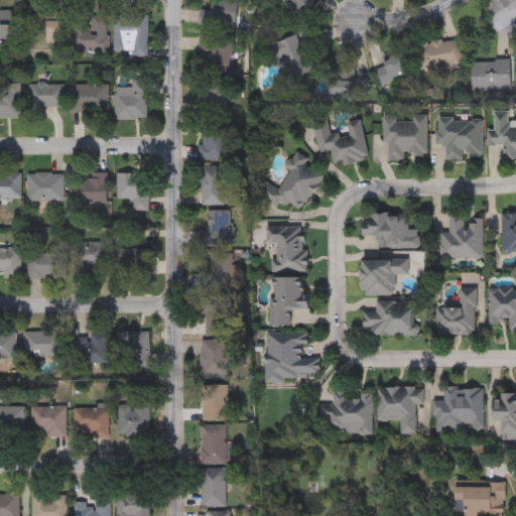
[(237,0),(237,28),(200,28),(200,11),(212,11),(212,0),(237,0)]
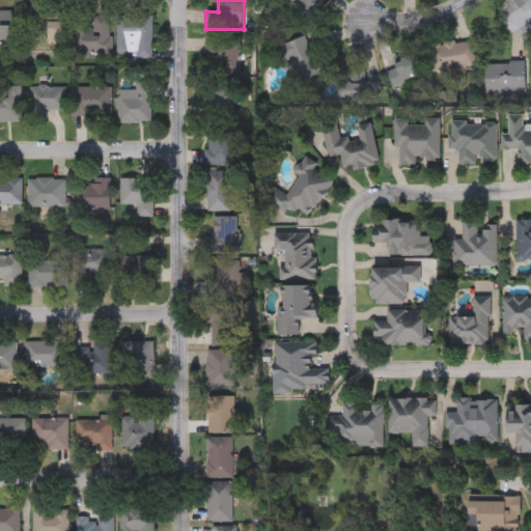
[(152,16),(152,58),(116,58),(116,16),(152,16)]
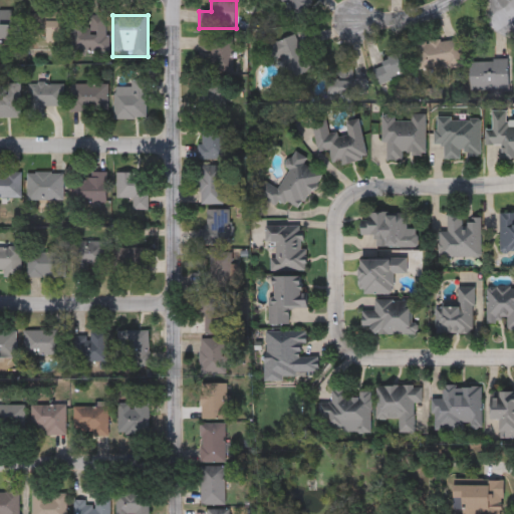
[(0,16),(62,18),(61,43),(0,41),(0,16)]
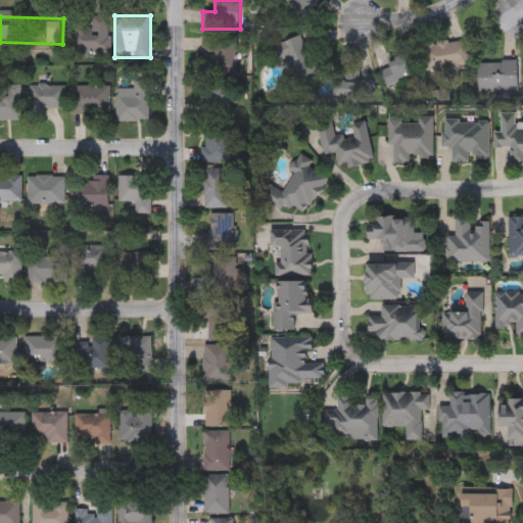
[(107,17),(107,53),(72,53),(72,17),(107,17)]
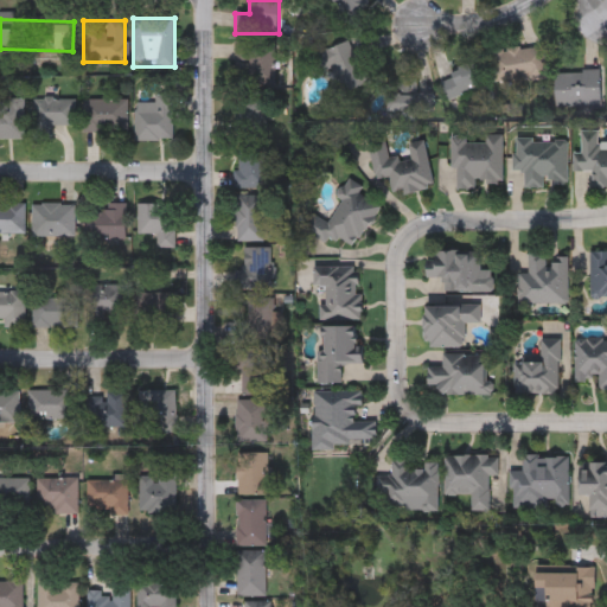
[(273,85),(247,85),(247,62),(235,62),(235,42),(274,42),(273,85)]
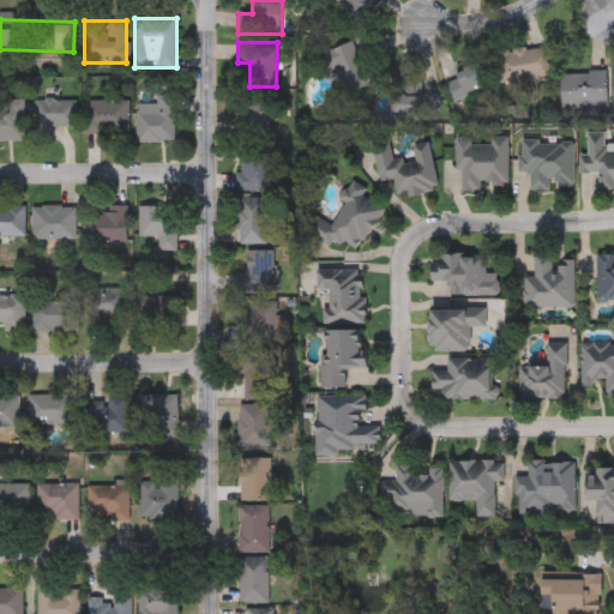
[(372,86),(345,96),(337,73),(329,77),(321,54),(356,42),(372,86)]
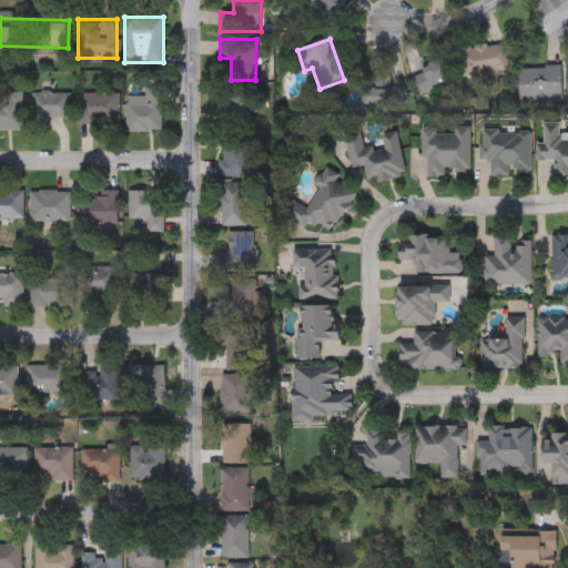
[(459,48),(507,43),(510,71),(462,77),(459,48)]
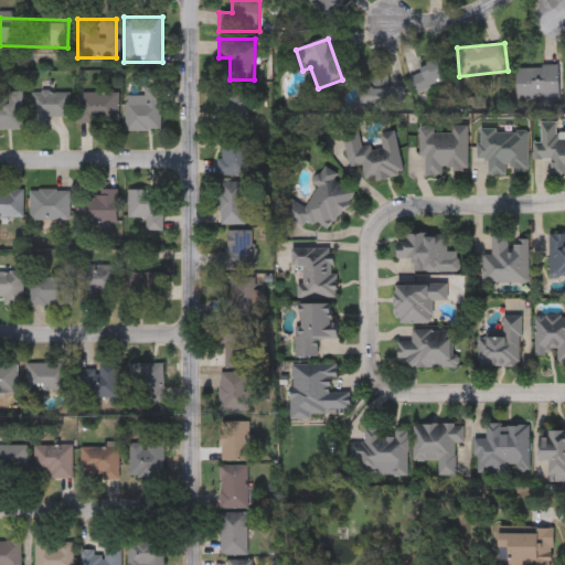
[(408,72),(446,54),(457,76),(418,94),(408,72)]
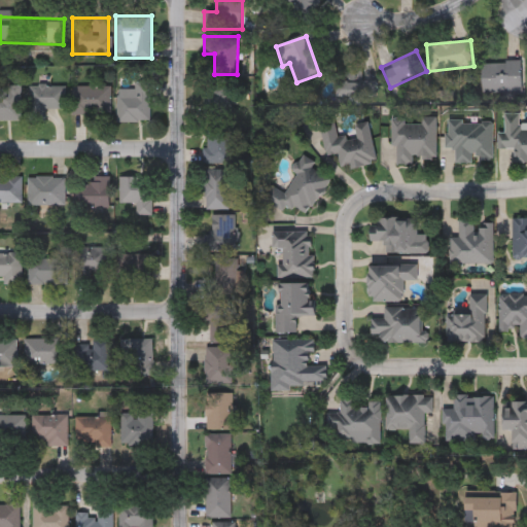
[(484,62),(521,62),(521,92),(484,92),(484,62)]
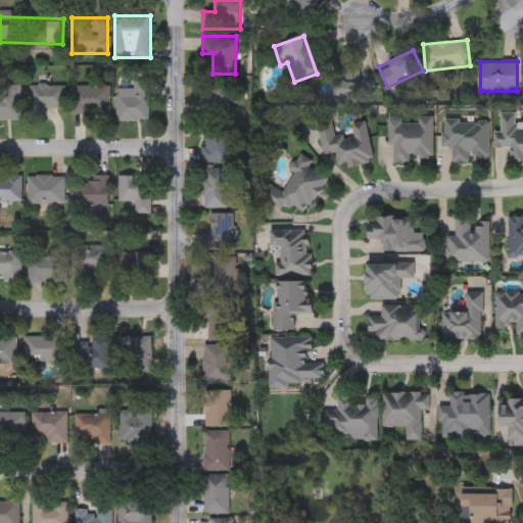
[(373,96),(333,96),(333,79),(373,79),(373,96)]
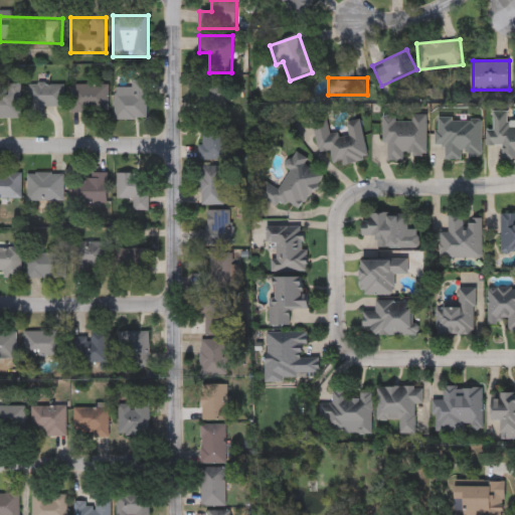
[(226,116),(200,115),(201,79),(227,79),(226,116)]
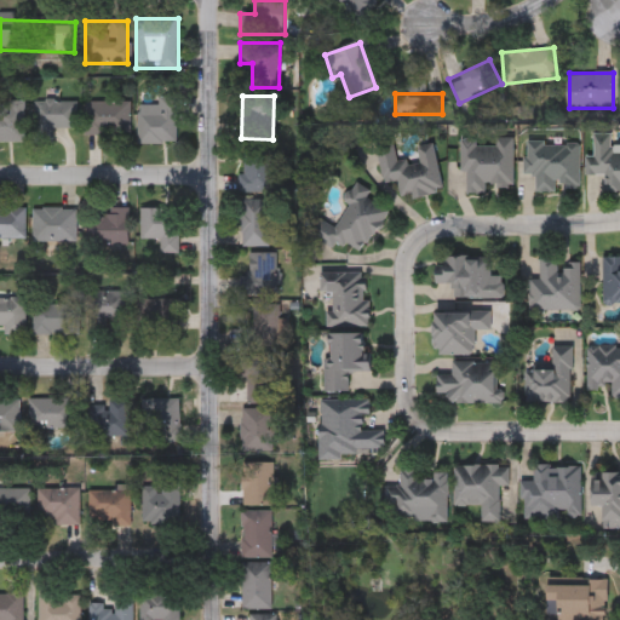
[(0,102),(24,102),(24,143),(0,143),(0,102)]
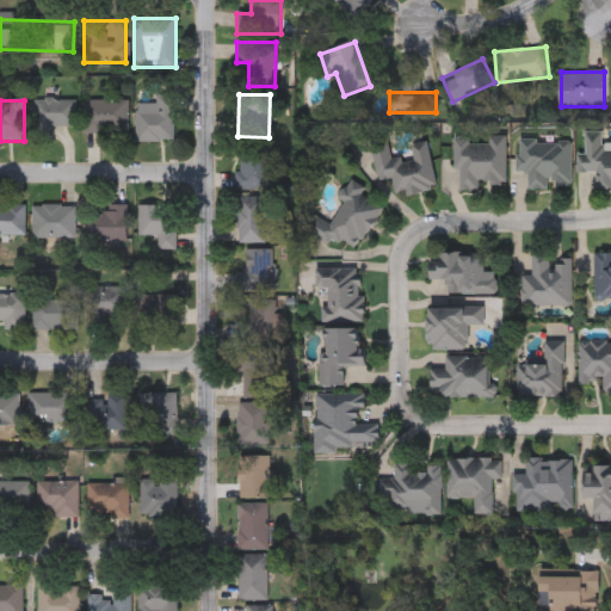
[(75,100),(75,127),(51,127),(51,141),(32,141),(32,100),(75,100)]
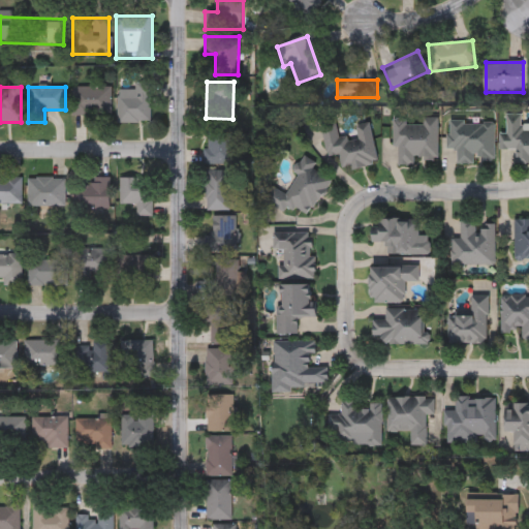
[(112,88),(112,116),(72,116),(72,88),(112,88)]
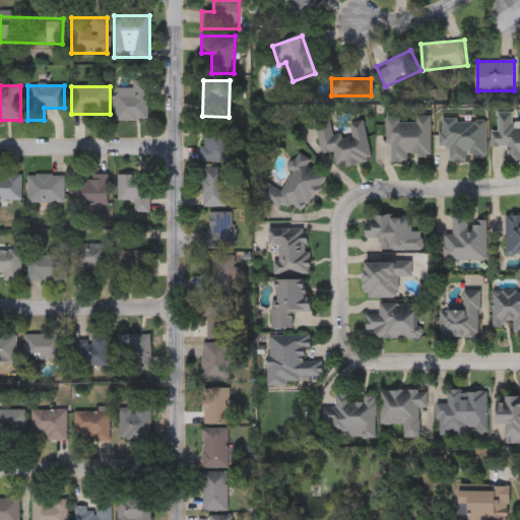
[(148,86),(148,120),(116,121),(116,87),(148,86)]
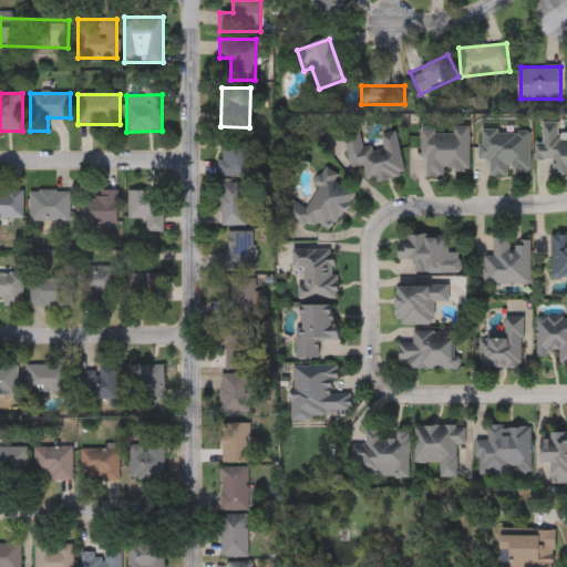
[(566,174),(554,174),(554,161),(536,160),(536,142),(543,142),(543,122),(559,123),(559,132),(566,132),(566,174)]
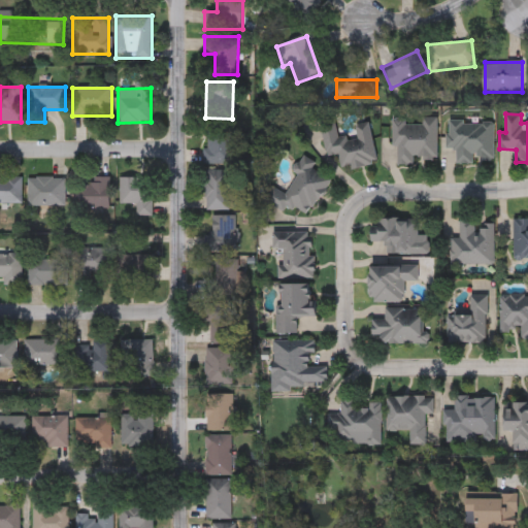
[(370,123),(376,164),(340,170),(338,155),(326,157),(320,118),(335,116),(338,136),(356,133),(355,125),(370,123)]
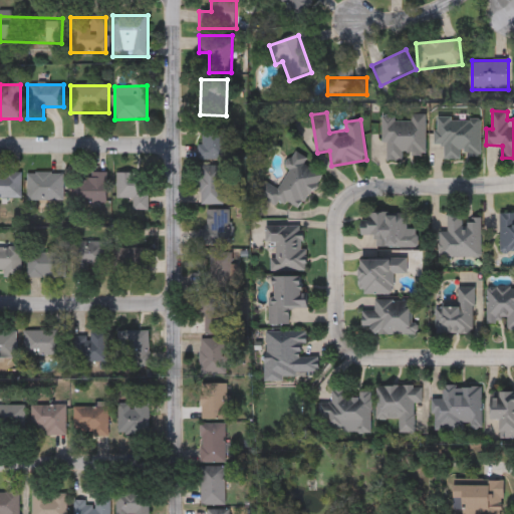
[(426,155),(403,155),(403,161),(383,160),(384,115),(410,116),(410,113),(426,113),(426,155)]
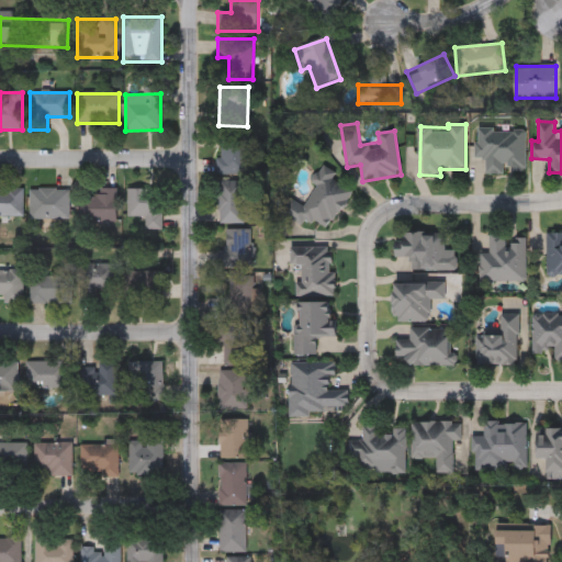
[(475,159),(476,128),(526,130),(525,173),(485,172),(485,160),(475,159)]
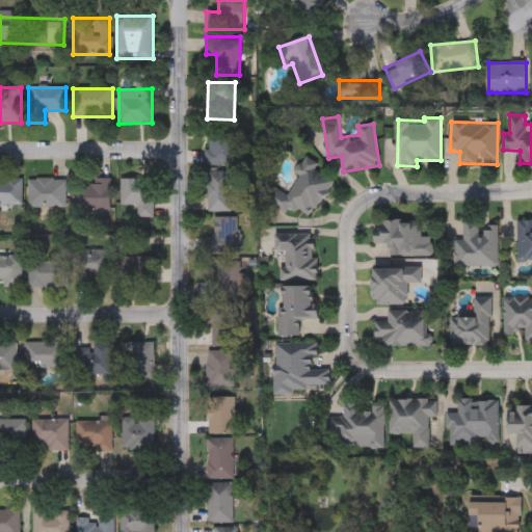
[(209,165),(209,127),(234,127),(234,165),(209,165)]
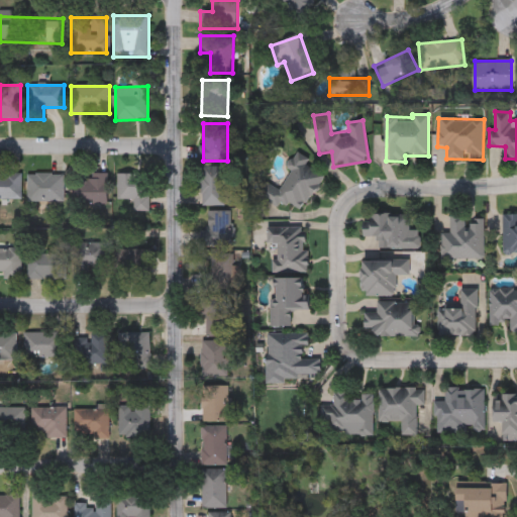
[(260,196),(268,183),(280,190),(293,170),(287,167),(295,154),(325,174),(301,212),(290,205),(286,212),(260,196)]
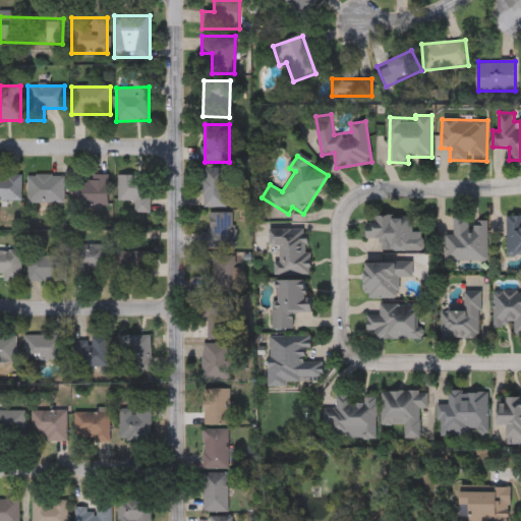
[(227,208),(203,208),(203,169),(227,169),(227,208)]
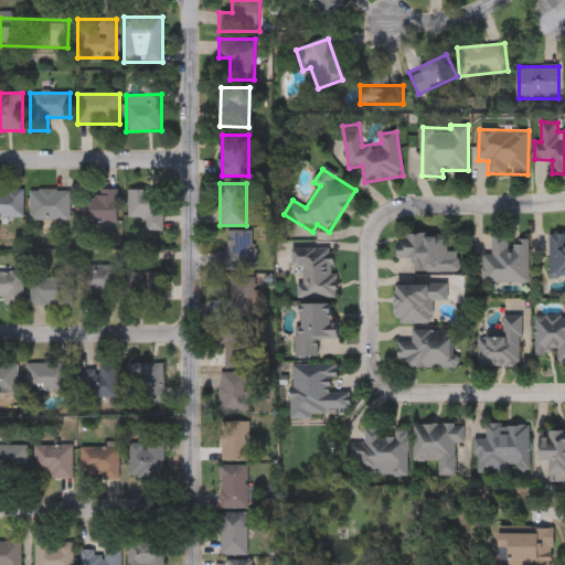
[(0,217),(0,190),(23,190),(23,217),(0,217)]
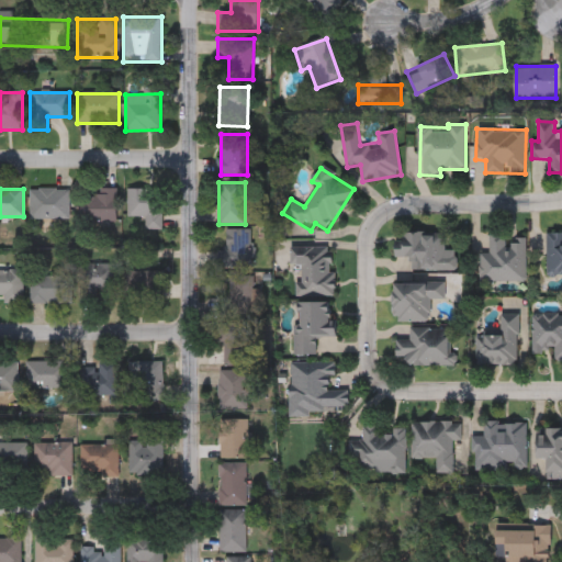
[(68,189),(68,220),(29,220),(29,189),(68,189)]
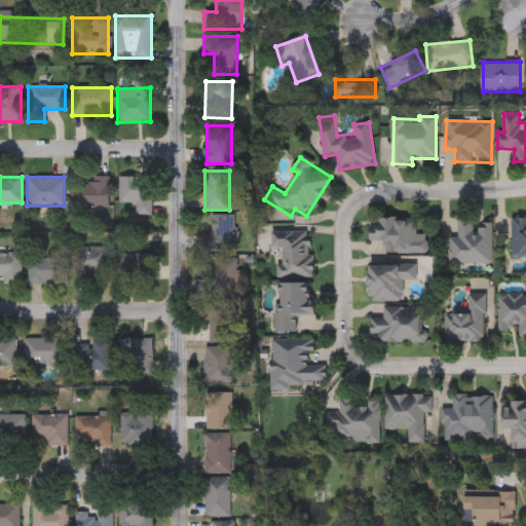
[(75,209),(75,184),(92,184),(92,177),(109,177),(109,209),(75,209)]
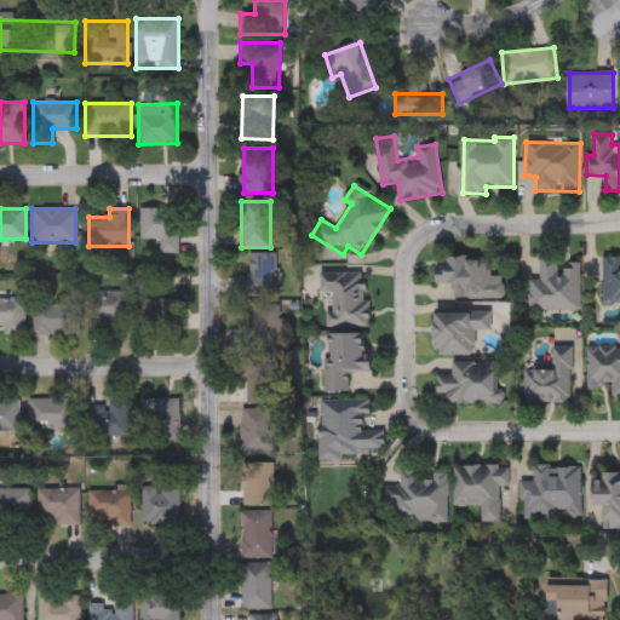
[(141,241),(141,210),(177,210),(177,253),(158,253),(158,241),(141,241)]
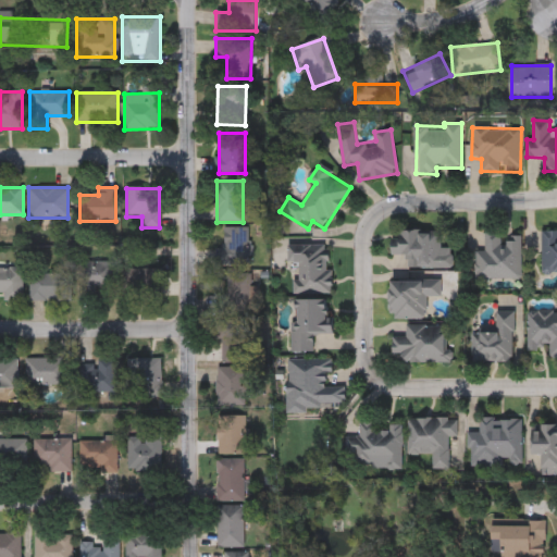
[(249,265),(219,265),(219,229),(249,229),(249,265)]
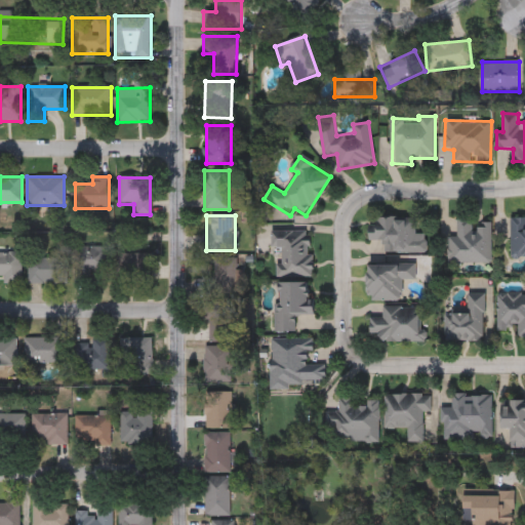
[(382,252),(382,241),(369,241),(369,217),(415,216),(415,233),(426,233),(426,251),(382,252)]
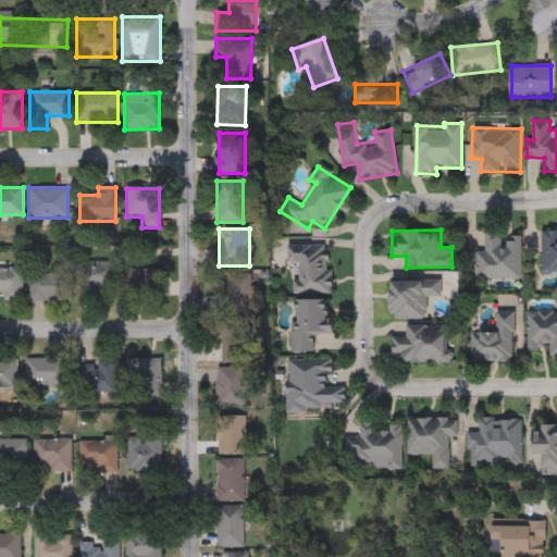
[(556,271),(542,271),(542,230),(556,230),(556,271)]
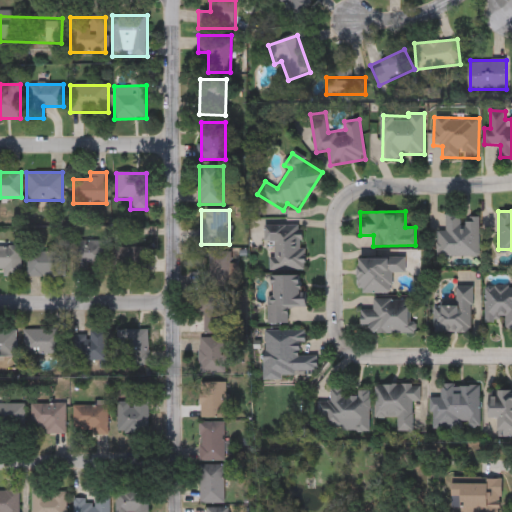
[(479,255),(437,255),(437,230),(445,230),(445,213),(479,213),(479,255)]
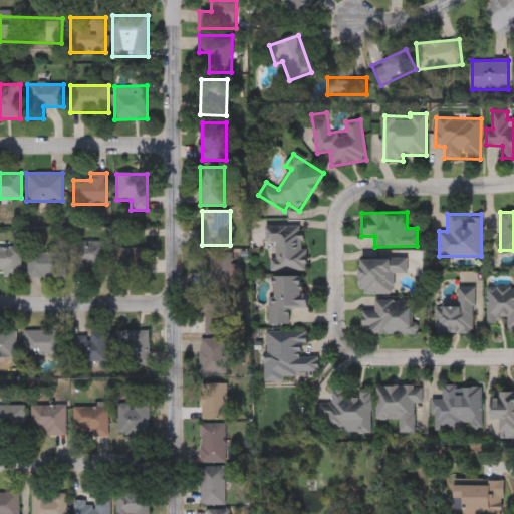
[(305,269),(267,268),(268,222),(306,222),(305,269)]
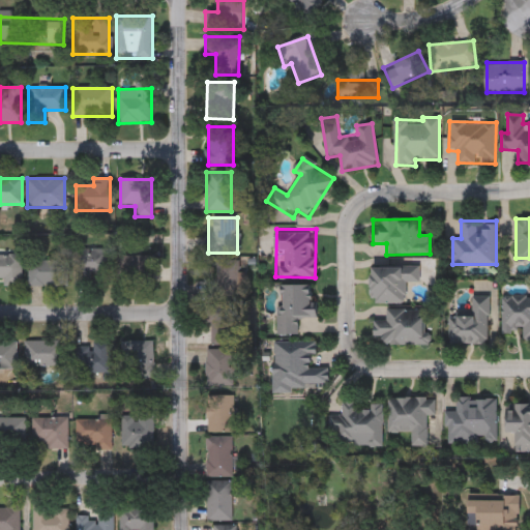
[(88,276),(88,283),(75,282),(77,254),(109,255),(108,277),(88,276)]
